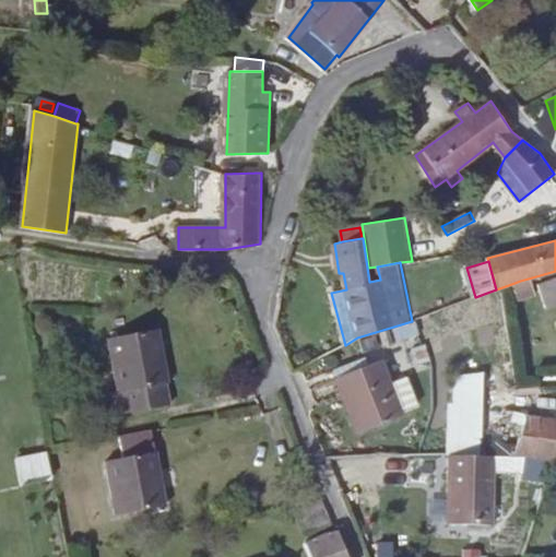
[(555,276),(540,283),(548,307),(555,304),(555,276)]
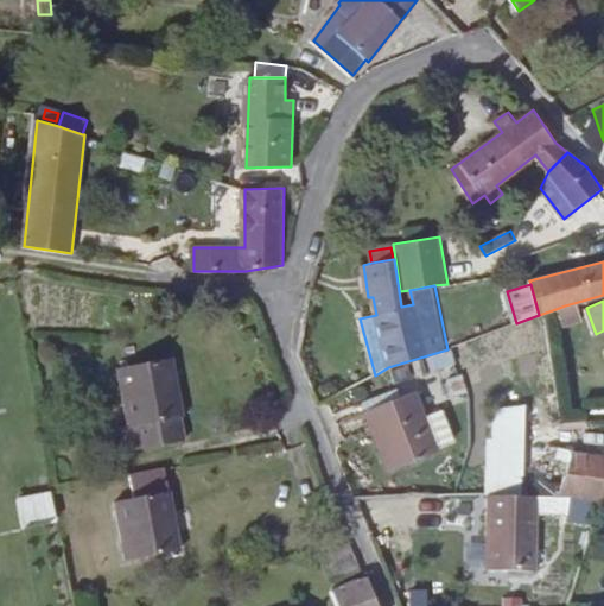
[(565,305),(559,308),(565,326),(584,320),(578,302),(565,305)]
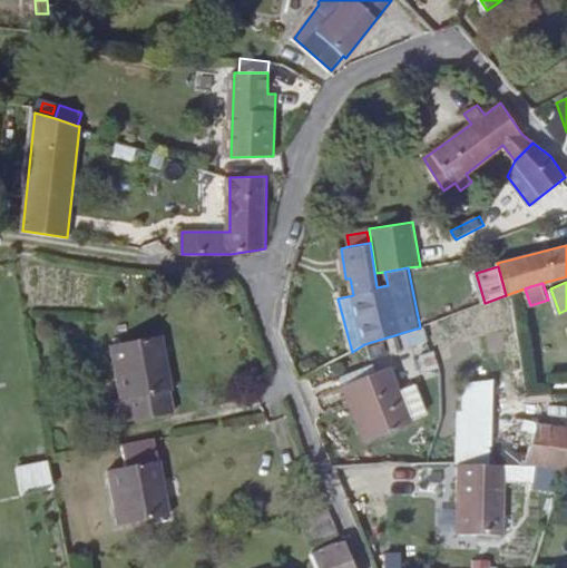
[(420,327),(403,334),(408,346),(429,339),(424,326),(420,327)]
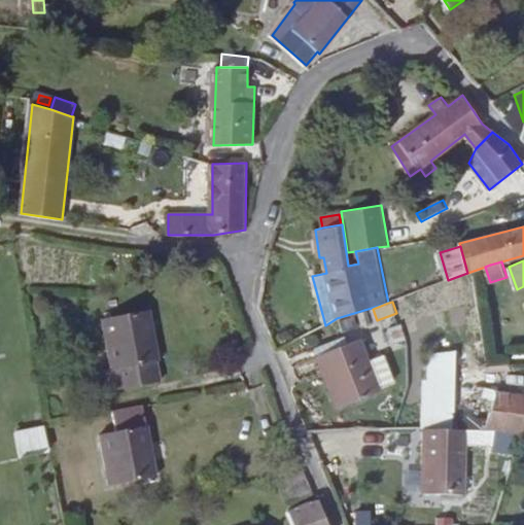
[(161,360),(151,309),(104,318),(113,369),(116,369),(120,389),(162,381),(158,360),(161,360)]
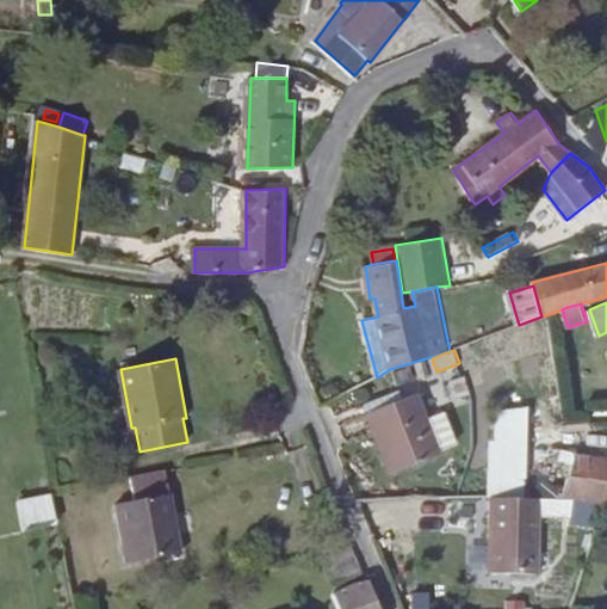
[(428,360),(417,363),(421,377),(432,374),(428,360)]
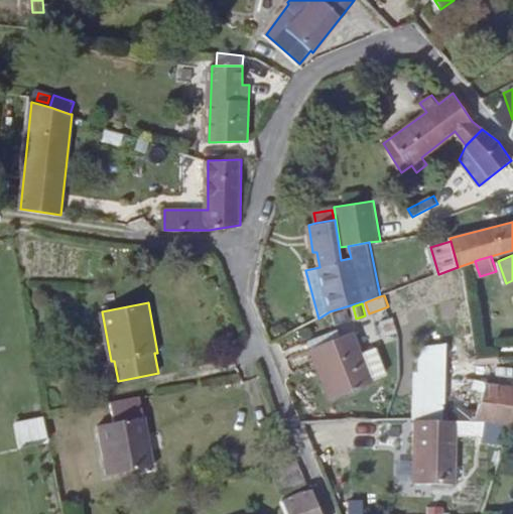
[(349,309),(334,313),(338,325),(352,320),(349,309)]
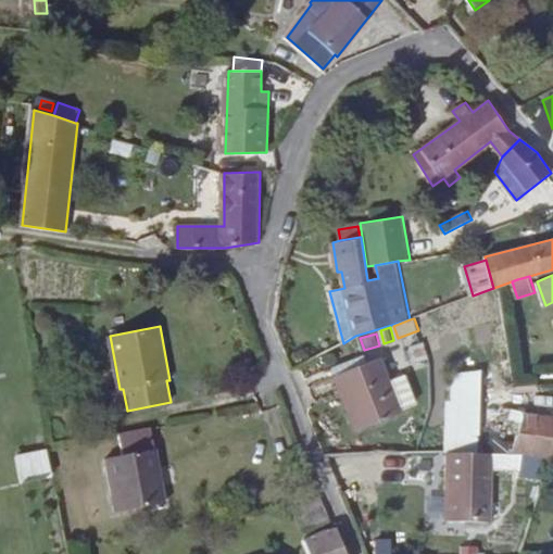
[(425,342),(411,347),(415,362),(429,357),(425,342)]
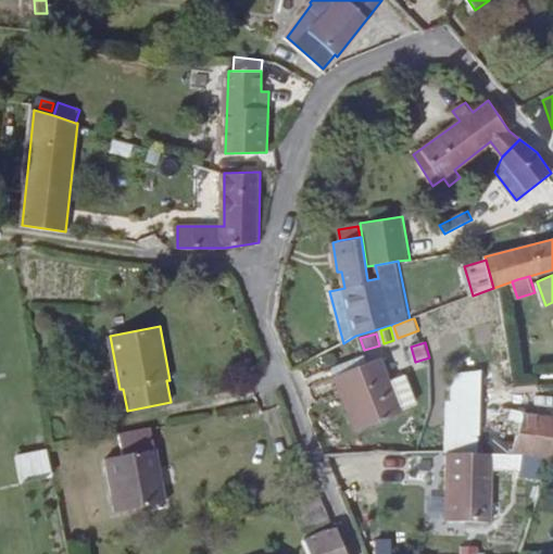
[(475,350),(452,353),(454,373),(477,369),(475,350)]
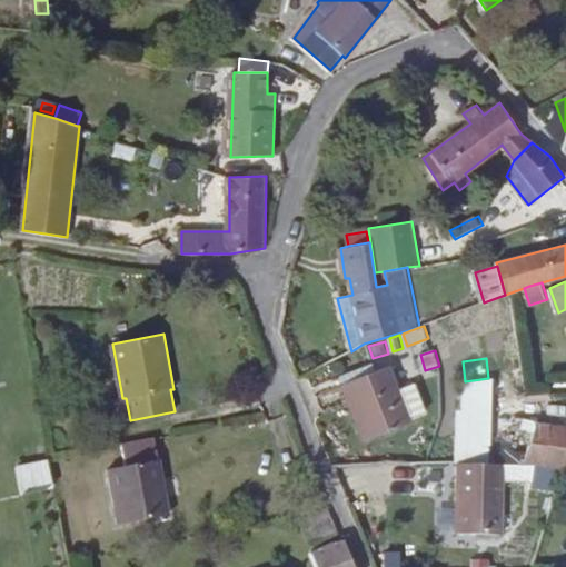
[(374,364),(341,377),(366,440),(410,423),(409,418),(428,410),(416,381),(398,389),(388,366),(376,370),(374,364)]
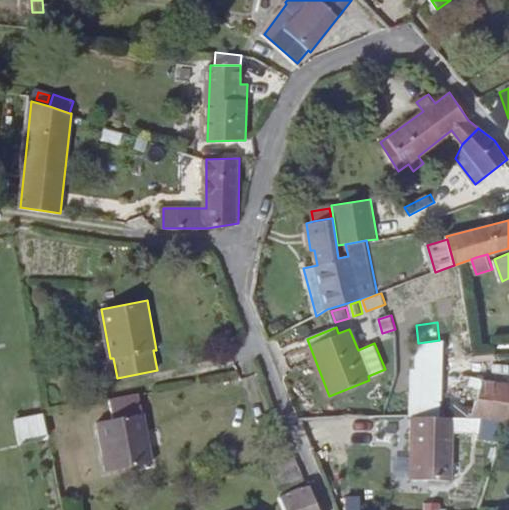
[(439,340),(418,343),(418,368),(441,369),(442,340),(439,340)]
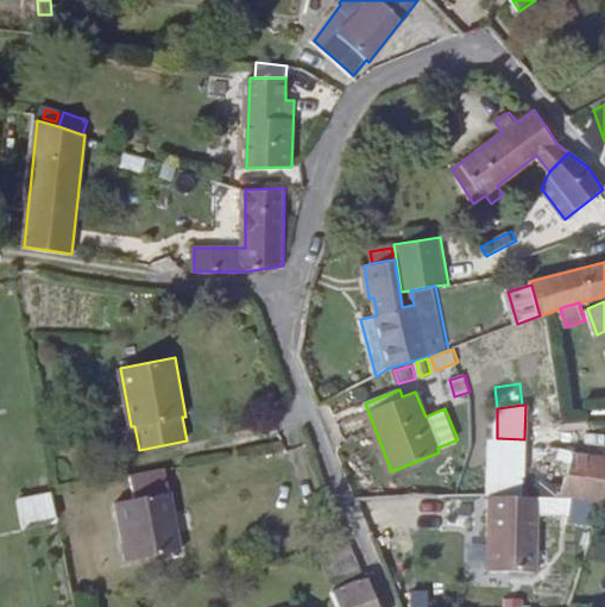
[(134,426),(131,426),(124,429),(127,451),(139,450),(134,426)]
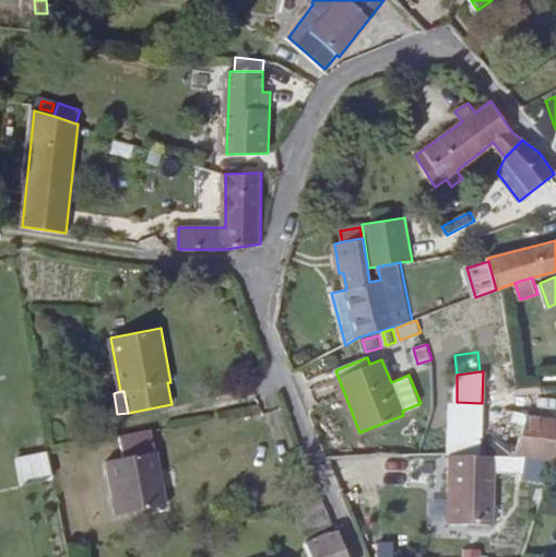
[(482,403),(457,402),(452,402),(449,454),(451,454),(480,455),(482,403)]
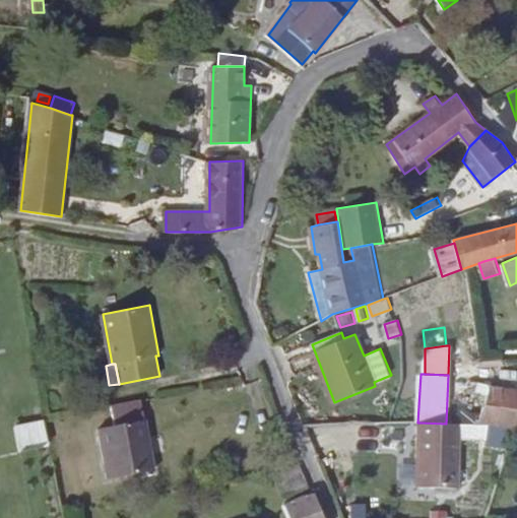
[(478,424),(478,422),(516,428),(516,390),(491,386),(491,385),(481,382),(479,391),(490,393),(483,413),(459,411),(458,424),(461,424),(478,424)]
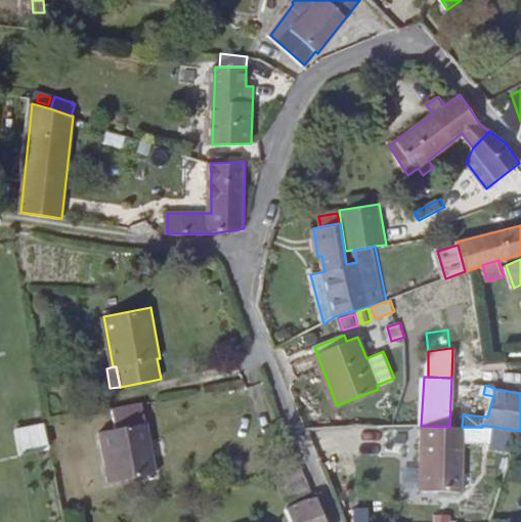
[(158,473),(143,402),(115,407),(118,428),(101,431),(111,482),(158,473)]
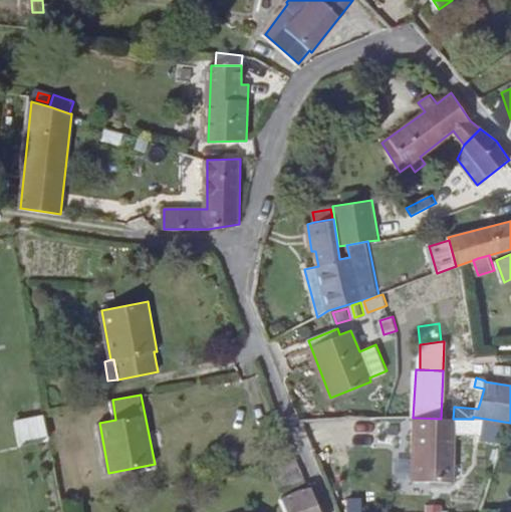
[(39,417),(17,421),(22,446),(44,442),(39,417)]
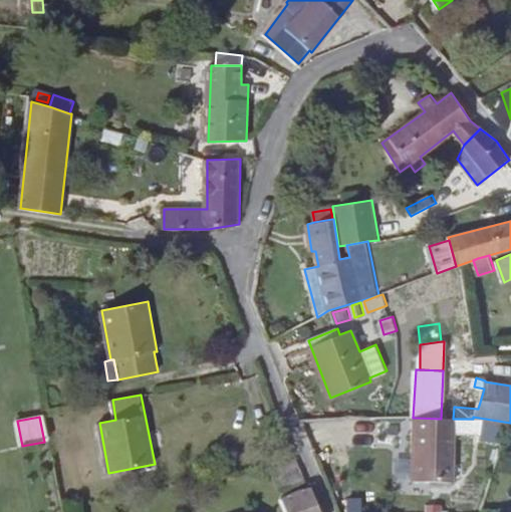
[(441,419),(415,418),(413,481),(455,482),(456,419),(453,419),(441,419)]
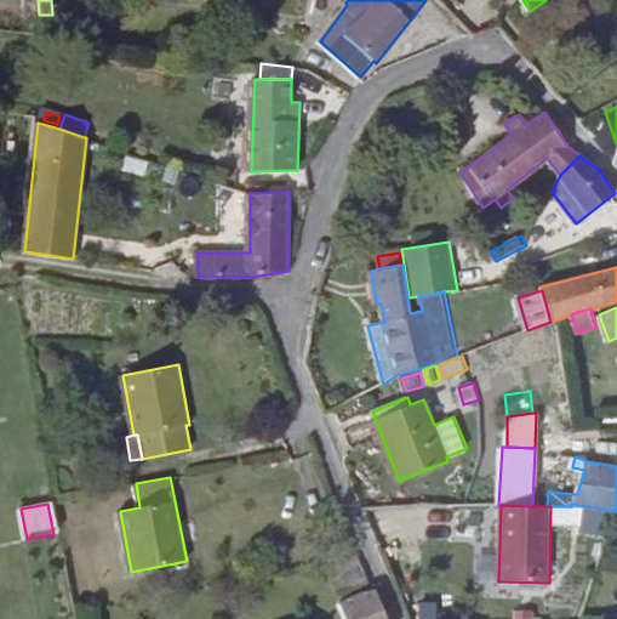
[(360,555),(330,568),(341,595),(371,581),(360,555)]
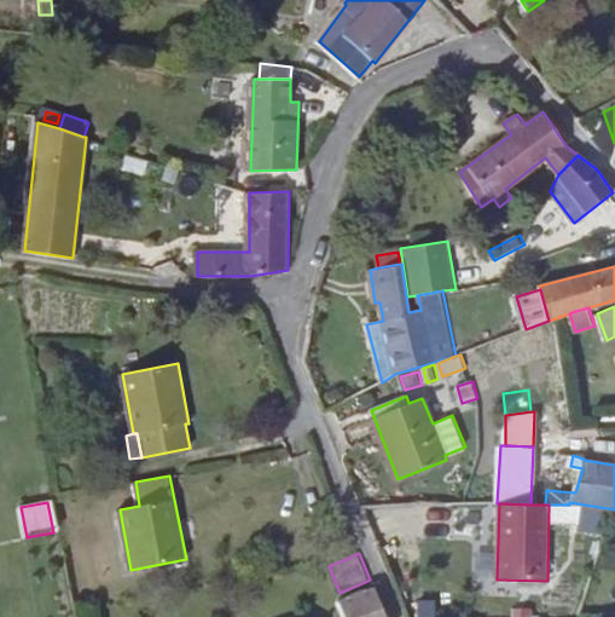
[(387,616),(375,587),(338,601),(344,616),(387,616)]
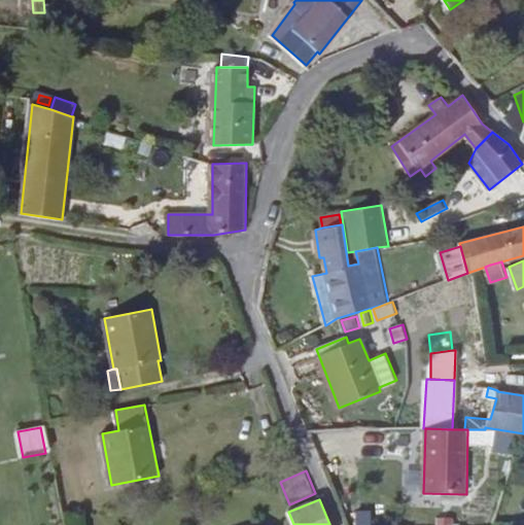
All buildings are outlined.
